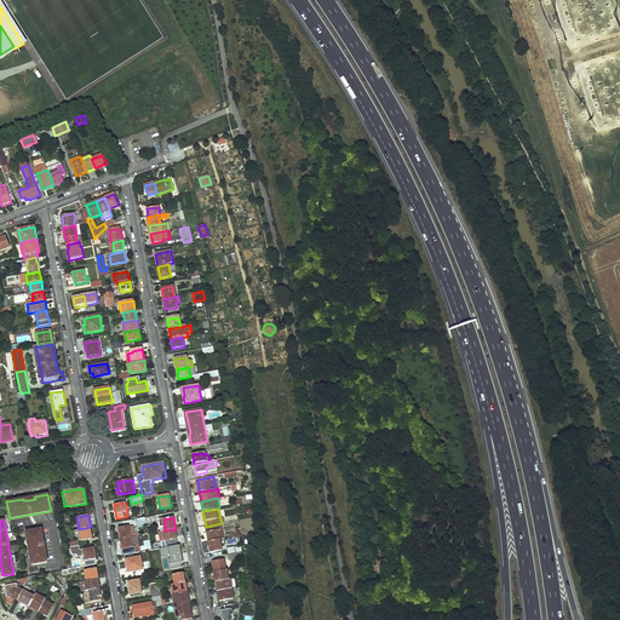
[(222,523),(206,527),(207,533),(208,543),(220,540),(224,539),(222,523)]
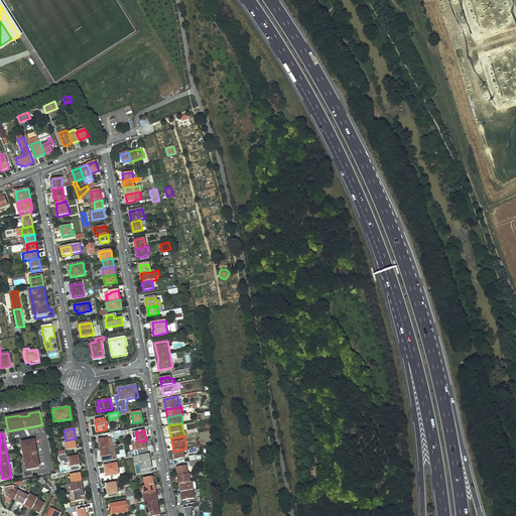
[(100,448),(109,446),(108,445),(112,445),(110,437),(98,439),(100,448)]
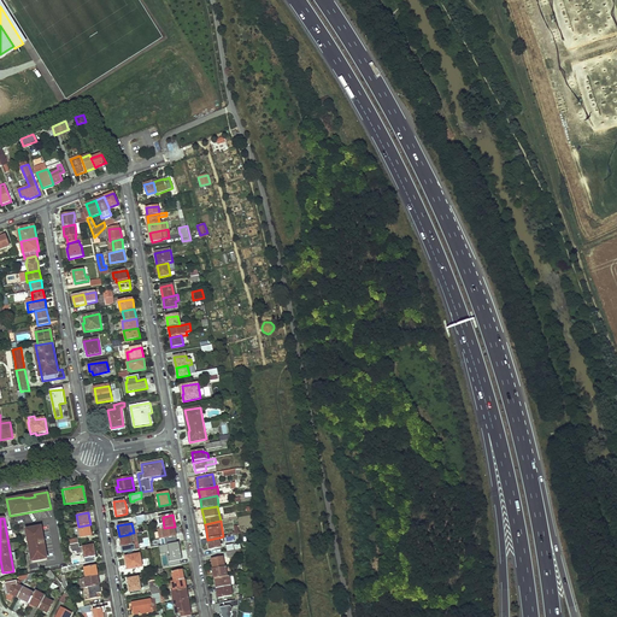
[(78,527),(77,527),(80,538),(92,535),(90,524),(78,527)]
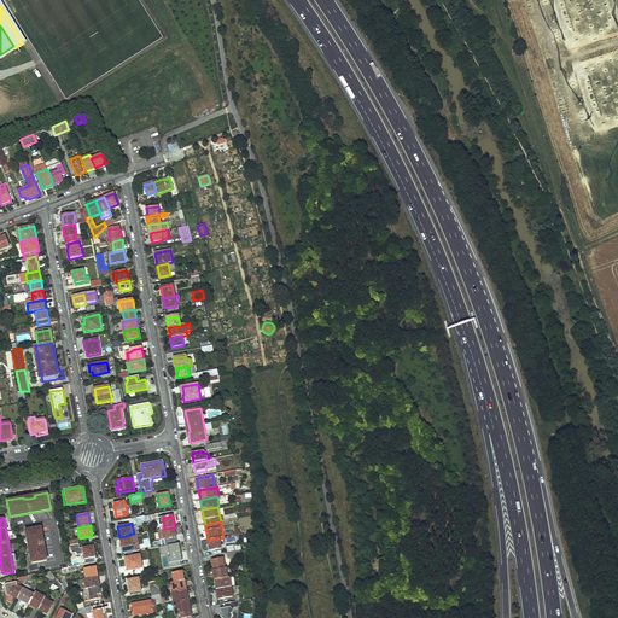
[(28,530),(34,563),(50,559),(44,526),(28,530)]
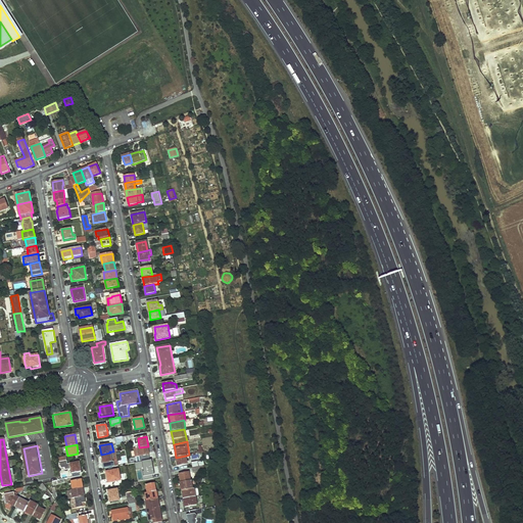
[(139,447),(138,447),(140,457),(149,455),(148,446),(139,447)]
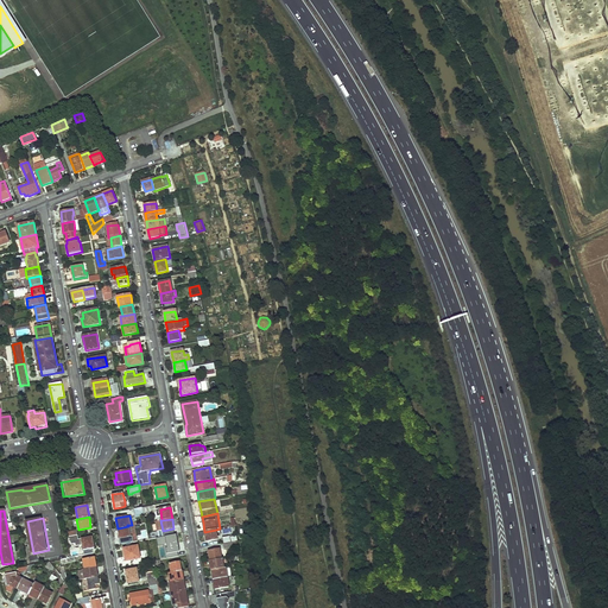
[(128,526),(118,529),(120,539),(121,538),(122,544),(133,542),(132,537),(134,536),(135,534),(133,526),(128,526)]
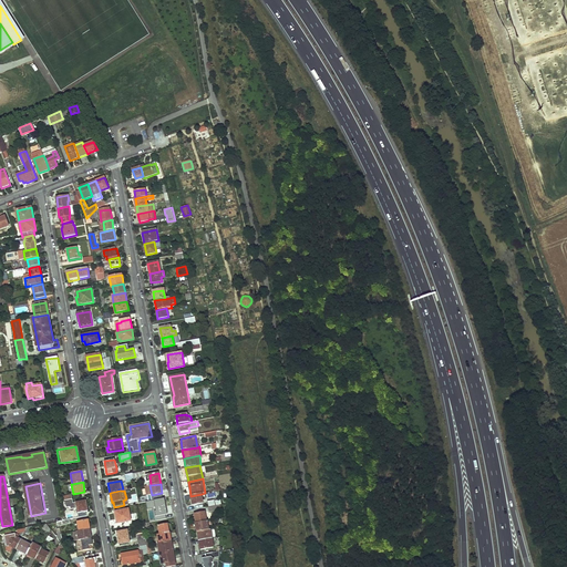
[(202,494),(191,496),(193,505),(203,503),(202,494)]
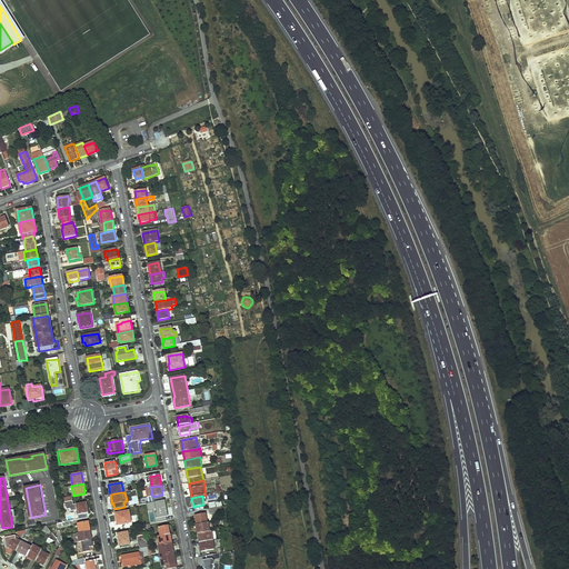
[(167,500),(156,501),(158,510),(169,508),(167,500)]
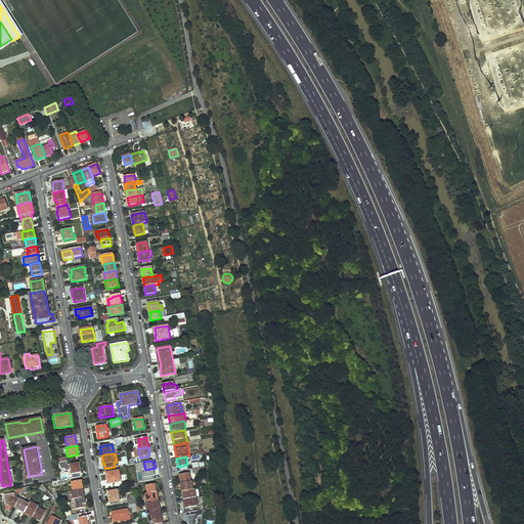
[(64,462),(57,464),(56,464),(57,468),(58,467),(58,469),(62,469),(62,471),(69,470),(70,475),(81,472),(79,463),(66,466),(64,462)]
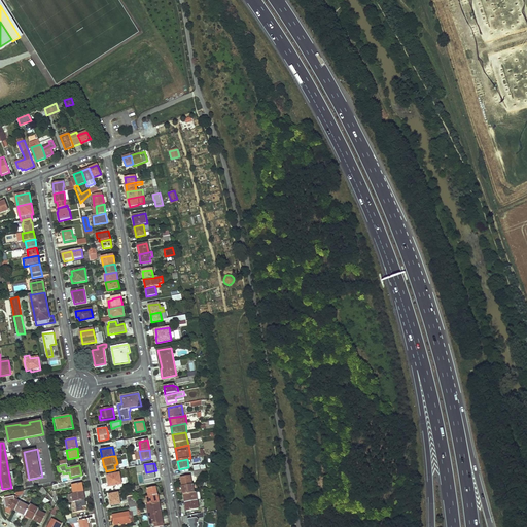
[(107,476),(109,487),(121,484),(119,473),(107,476)]
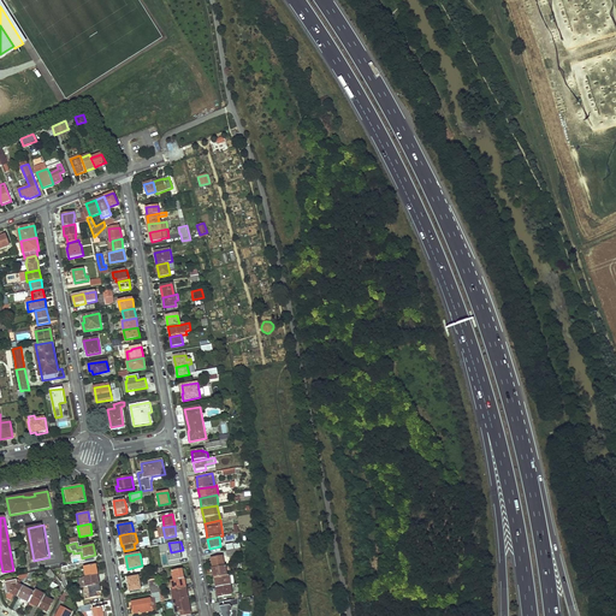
[(213,569),(225,567),(223,557),(211,560),(213,569)]
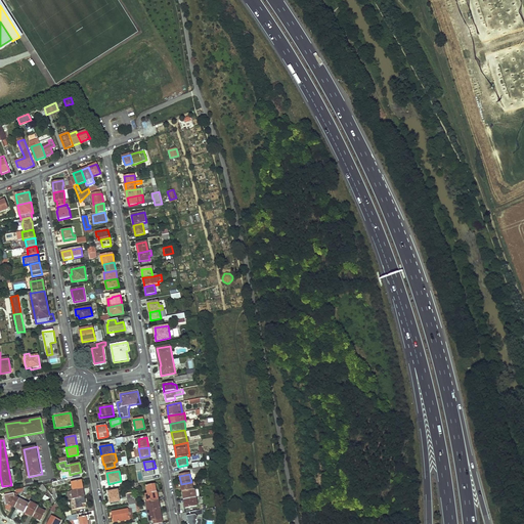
[(73,491),(83,489),(81,481),(72,482),(73,491)]
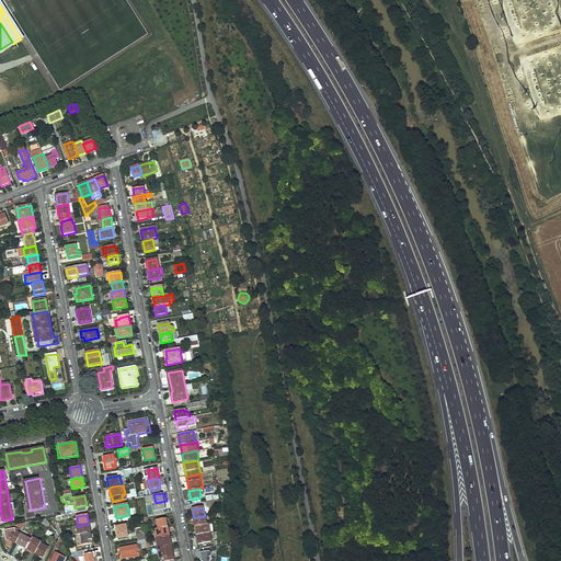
[(205,516),(194,518),(195,526),(206,524),(205,516)]
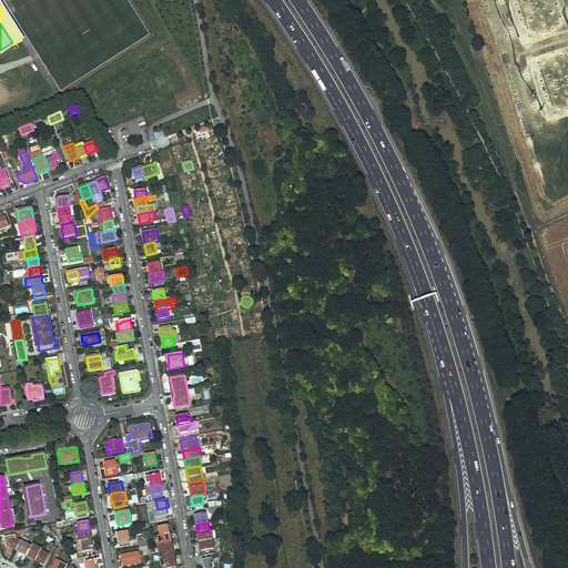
[(151,528),(150,524),(142,525),(143,529),(144,534),(151,531),(151,528)]
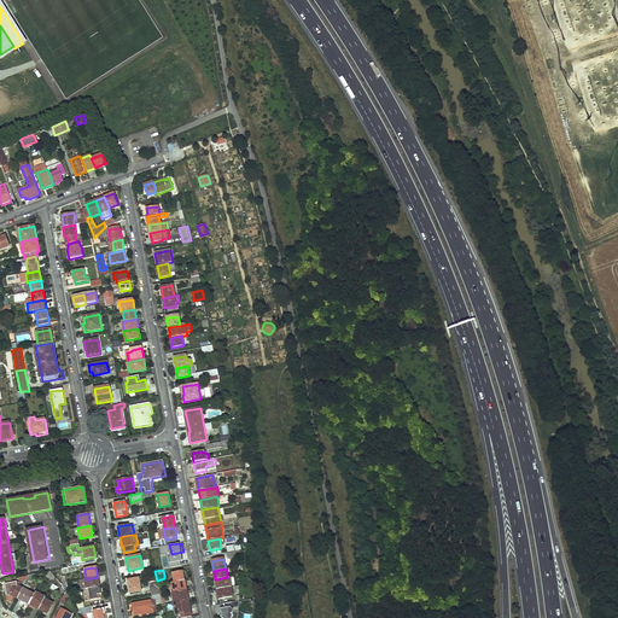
[(53,573),(51,571),(46,572),(44,577),(50,579),(54,582),(56,578),(53,573)]
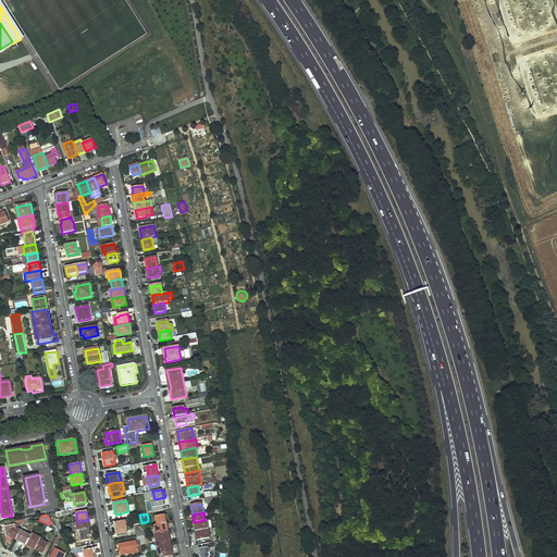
[(157,525),(166,523),(165,515),(156,517),(157,525)]
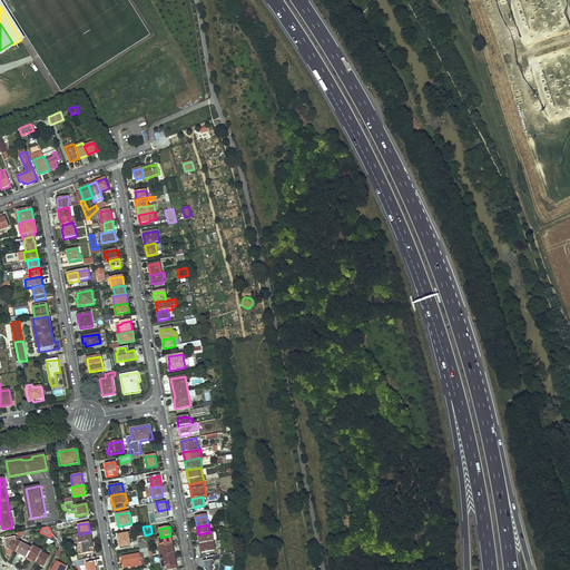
[(90,532),(79,534),(77,534),(74,536),(76,544),(77,544),(80,543),(91,541),(90,532)]
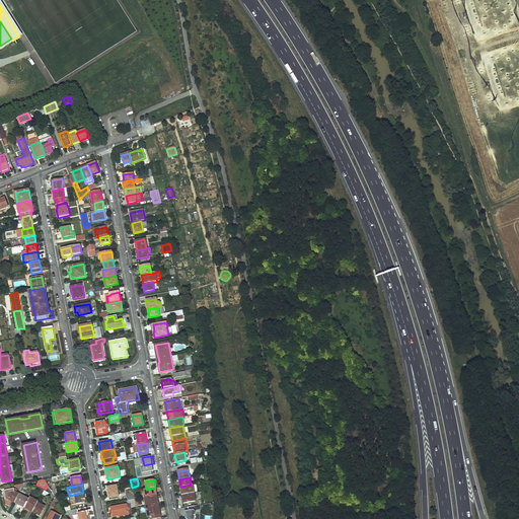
[(191,485),(180,487),(181,496),(194,494),(192,485),(191,485)]
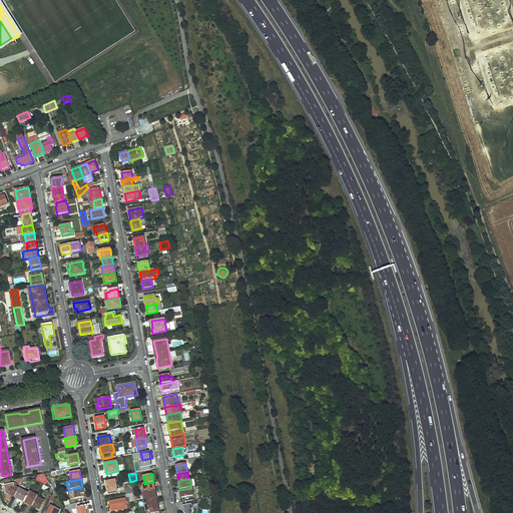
[(106,482),(107,492),(116,491),(114,480),(106,482)]
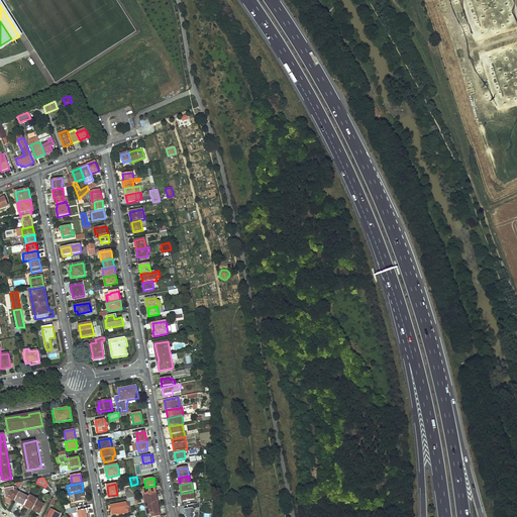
[(143,488),(145,496),(157,494),(154,486),(145,488),(143,488)]
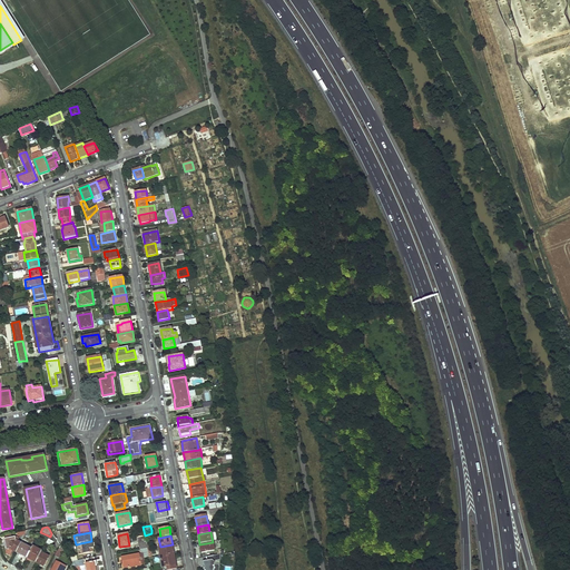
[(16,552),(21,542),(17,541),(19,539),(16,537),(12,538),(6,540),(5,540),(7,554),(9,556),(12,550),(16,552)]
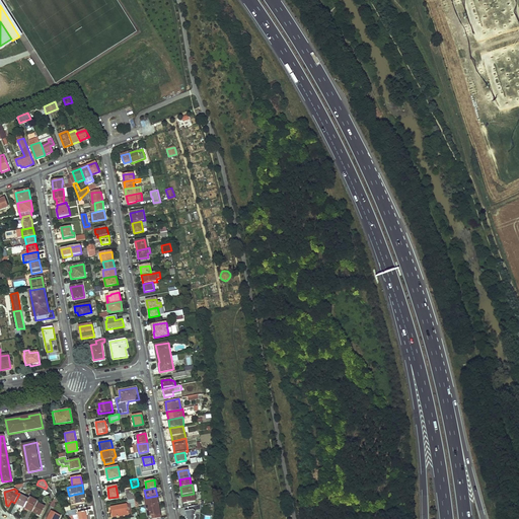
[(133,492),(132,489),(125,490),(128,500),(134,499),(133,492)]
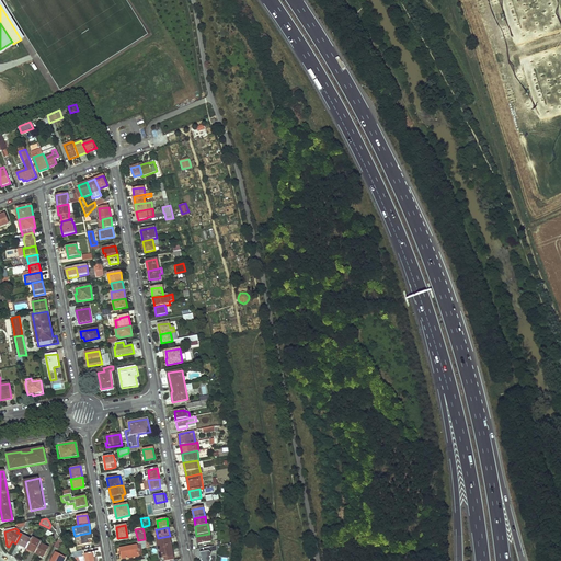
[(90,533),(79,535),(79,541),(77,542),(78,546),(88,544),(90,544),(89,539),(91,539),(90,533)]
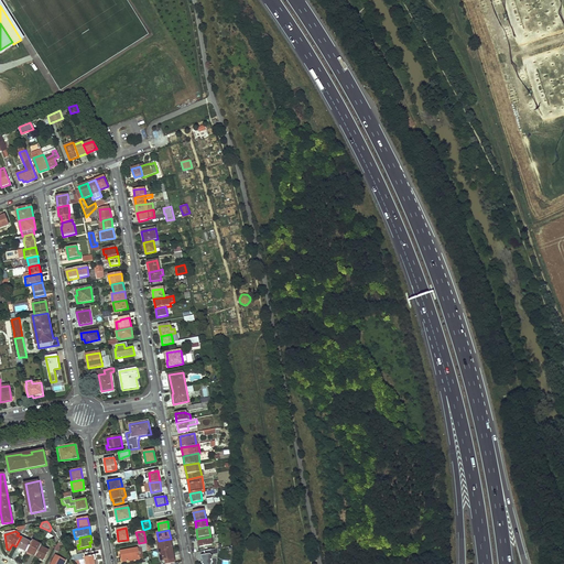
[(15,546),(26,552),(31,542),(21,537),(15,546)]
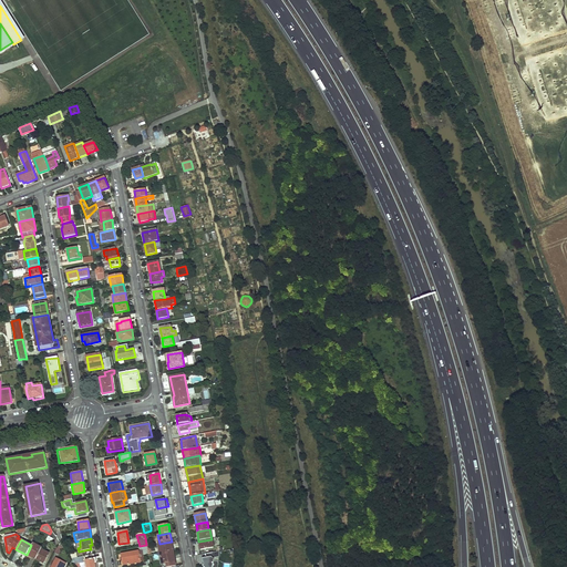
[(212,539),(198,542),(200,550),(213,548),(212,539)]
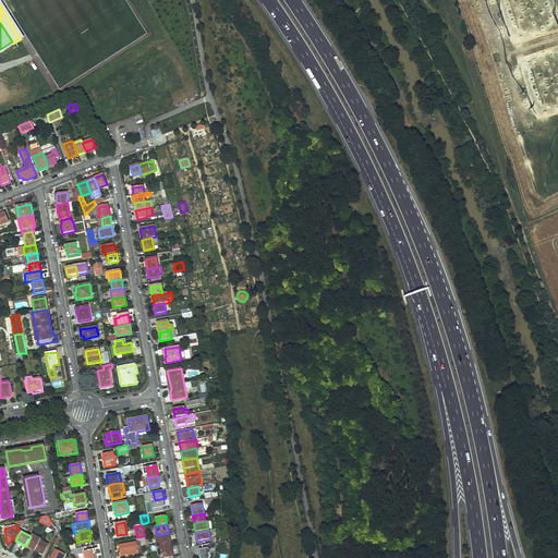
[(169,533),(157,535),(156,535),(153,536),(155,545),(157,544),(170,542),(169,533)]
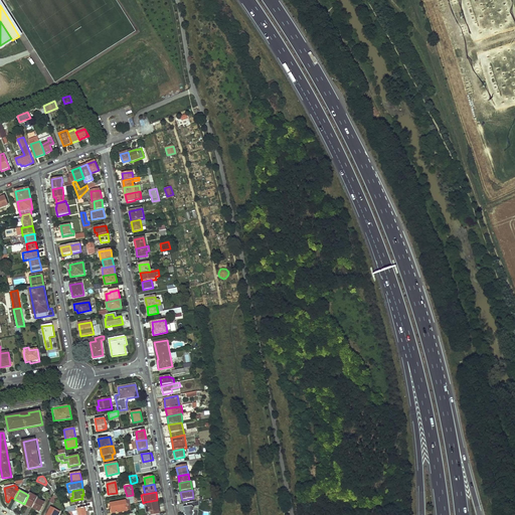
[(24,504),(32,508),(37,499),(38,498),(29,493),(28,495),(24,504)]
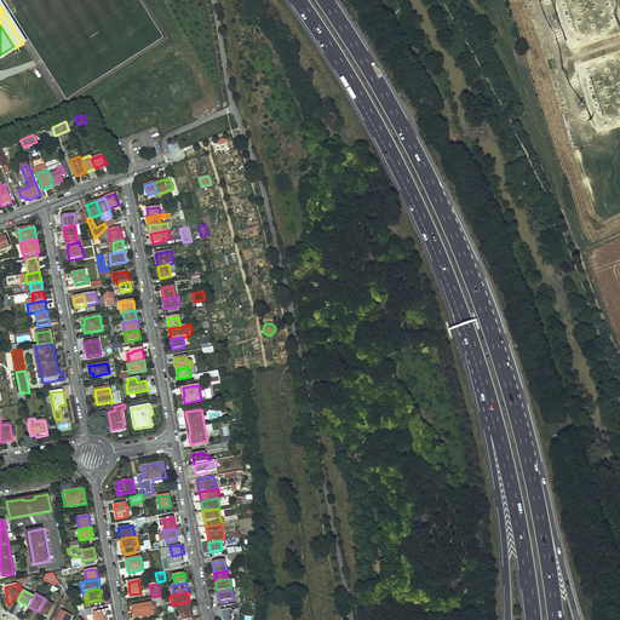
[(45,601),(39,612),(47,616),(53,606),(45,601)]
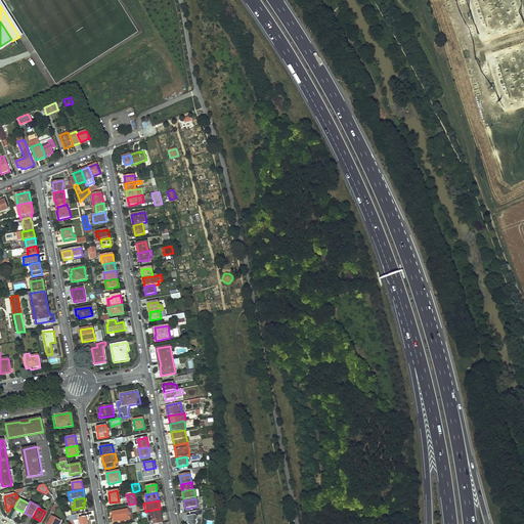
[(160,509),(147,511),(149,523),(155,523),(162,523),(160,509)]
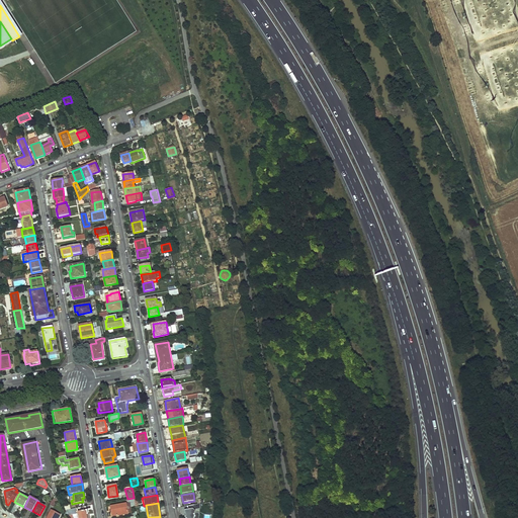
[(127,513),(126,504),(110,506),(112,516),(127,513)]
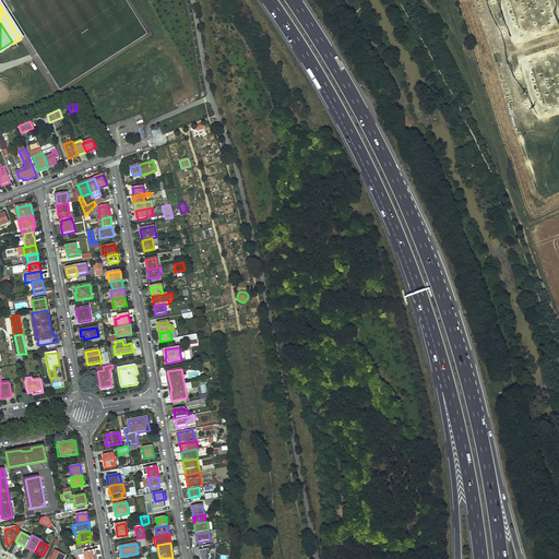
[(210,551),(209,550),(215,549),(216,544),(213,544),(203,546),(204,550),(200,551),(201,557),(199,558),(200,558),(214,558),(215,554),(210,554),(210,551)]
